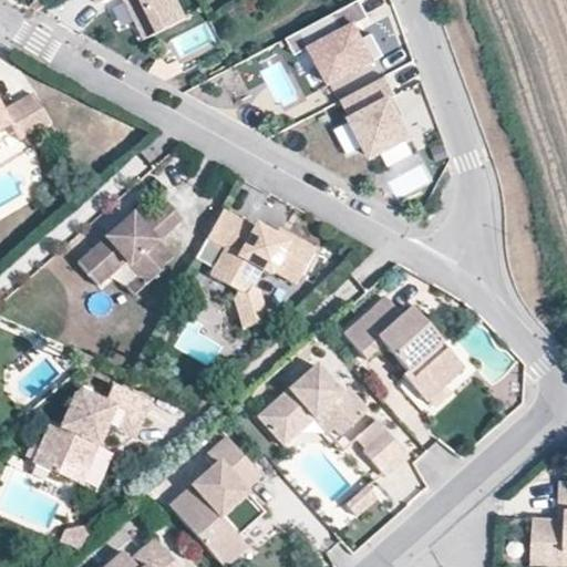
[(50,4),(44,0),(34,0),(30,7),(39,11),(50,4)]
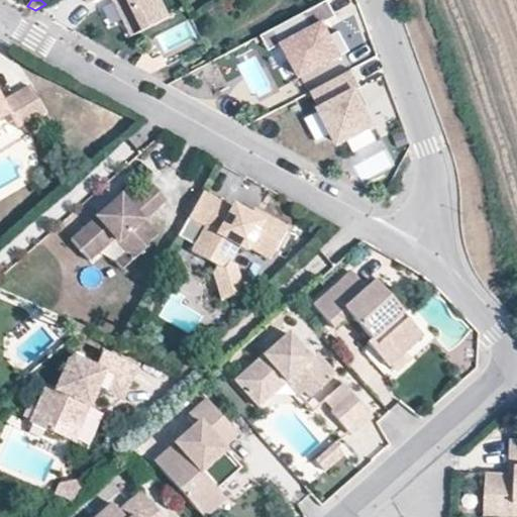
[(86,0),(89,5),(98,0),(114,0),(132,34),(170,15),(161,0),(86,0)]
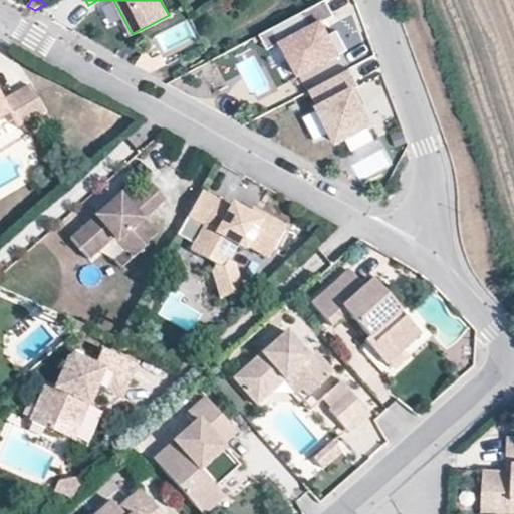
[(336,19),(328,3),(274,31),(282,47),(300,81),(349,56),(338,35),(331,39),(326,41),(319,28),(324,25),(336,19)]
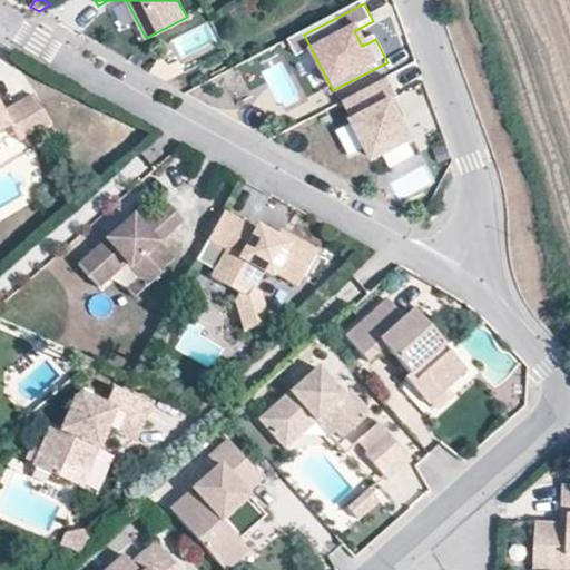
[(354,31),(362,46),(367,43),(360,28),(354,31)]
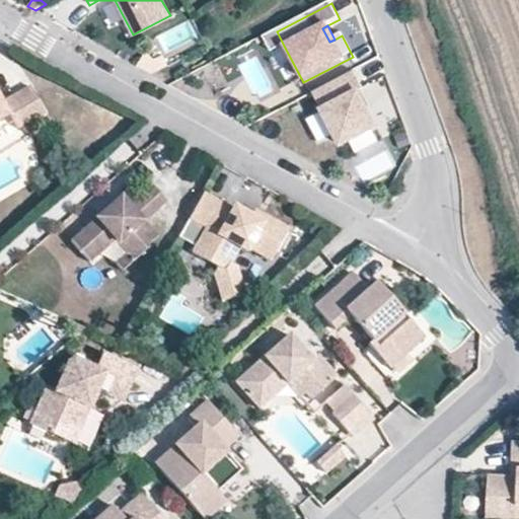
[(285,48),(277,31),(263,39),(272,55),(285,48)]
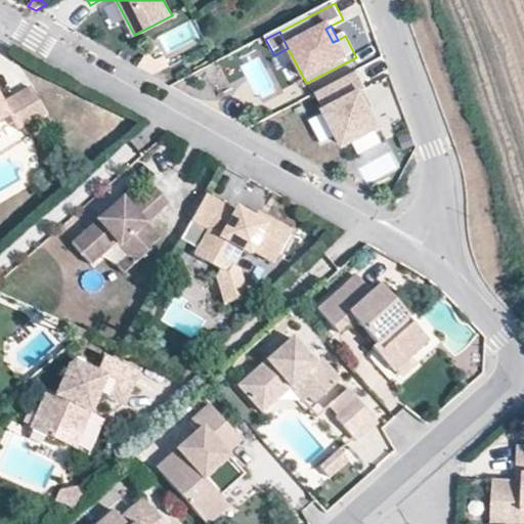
[(366,92),(357,75),(316,95),(343,148),(381,130),(368,106),(366,107),(360,95),(366,92)]
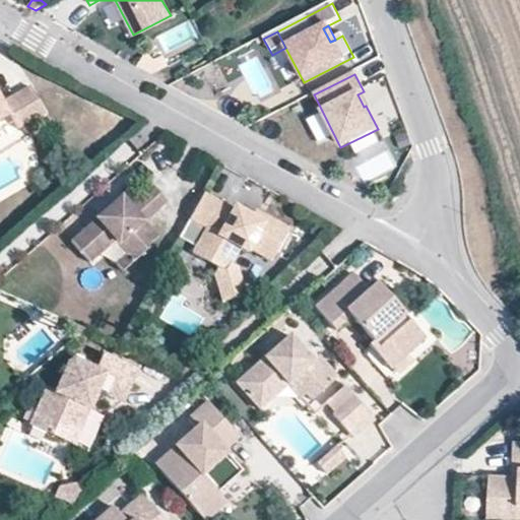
[(46,113),(29,86),(3,102),(0,96),(0,120),(10,115),(17,129),(46,113)]
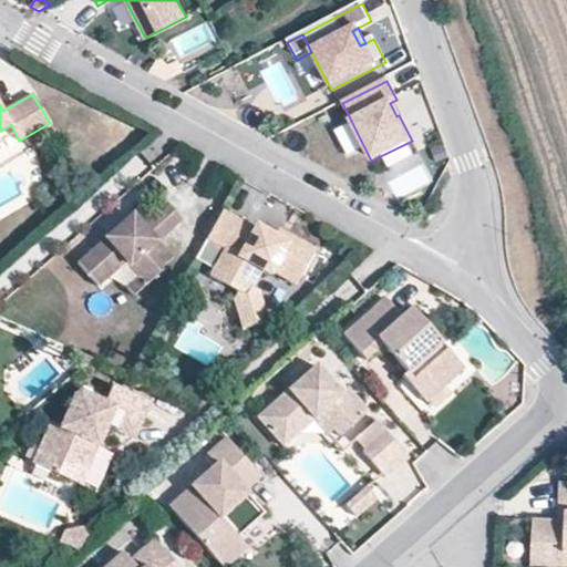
[(182,219),(166,204),(141,227),(137,224),(122,237),(116,230),(79,264),(99,287),(126,261),(141,279),(146,286),(162,272),(160,270),(172,259),(156,243),(182,219)]
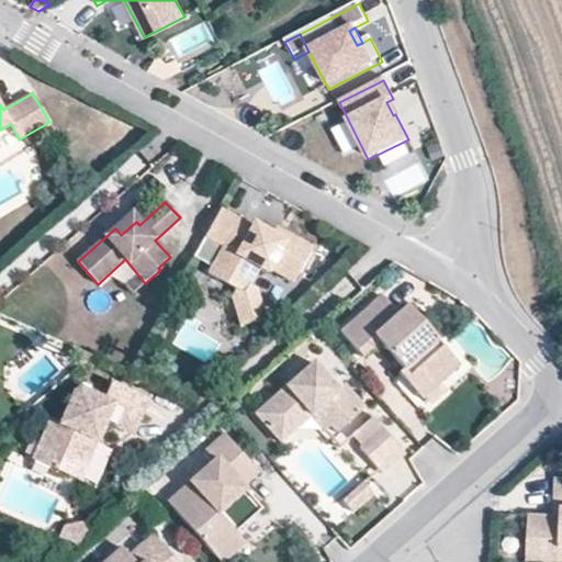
[(274,227),(271,233),(271,234),(266,244),(257,238),(261,233),(251,227),(220,209),(193,257),(211,267),(206,274),(236,290),(244,294),(247,287),(257,269),(267,274),(269,269),(292,282),(312,248),(274,227)]
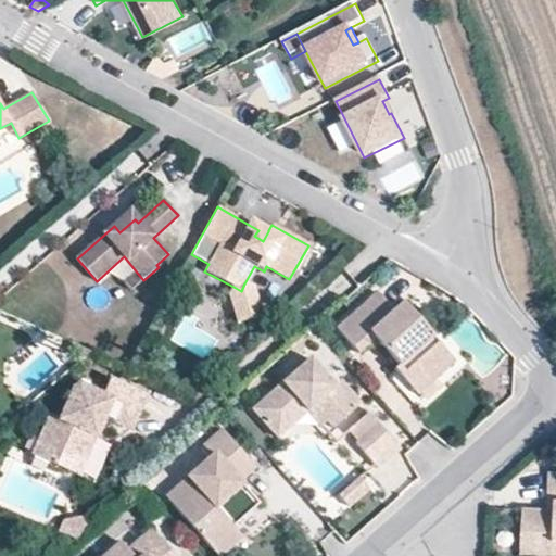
[(129,212),(114,226),(119,232),(135,219),(129,212)]
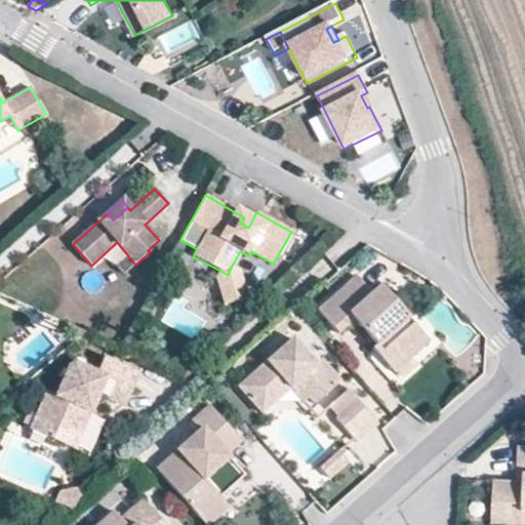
[(246,213),(237,208),(235,212),(244,217),(246,213)]
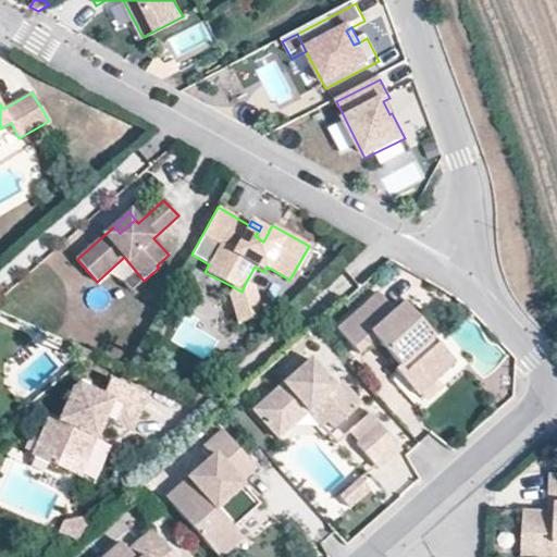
[(259,231),(255,236),(263,242),(269,232),(269,231),(261,226),(259,231)]
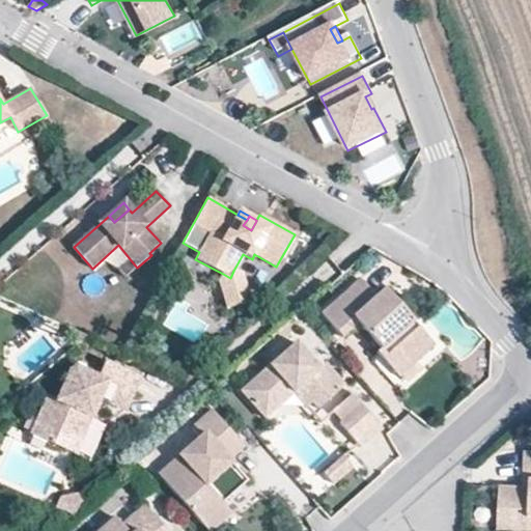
[(137,268),(132,261),(120,272),(126,278),(137,268)]
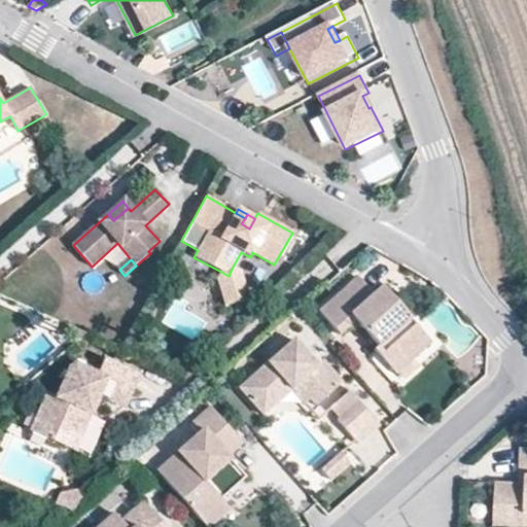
[(221,272),(217,279),(224,306),(247,301),(239,273),(232,269),(229,276),(221,272)]
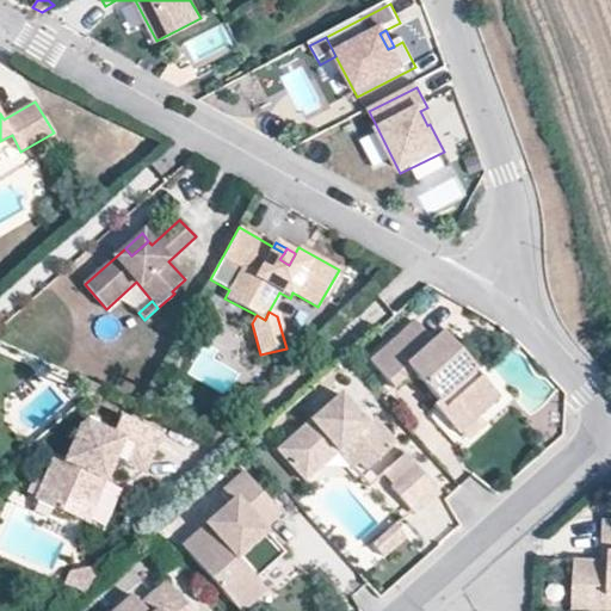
[(493,390),(442,333),(433,341),(414,320),(369,362),(394,388),(412,372),(439,402),(434,407),(452,427),(475,407),(493,390)]
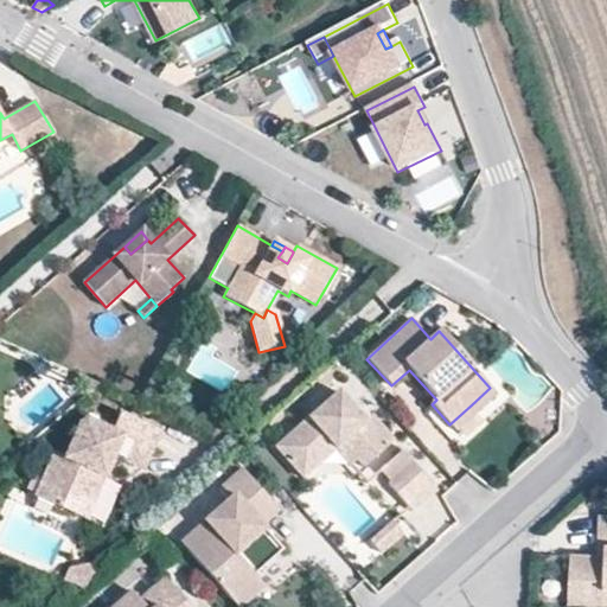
[(457,433),(497,396),(490,388),(472,404),(449,425),(457,433)]
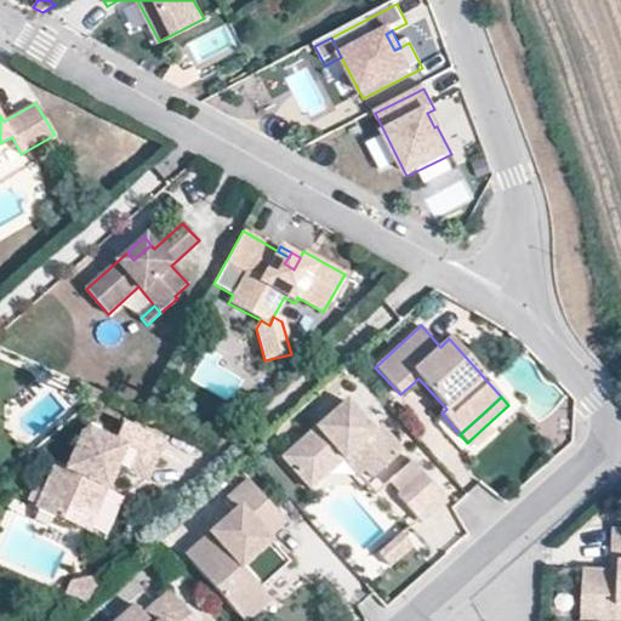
[(403,451),(380,426),(374,432),(347,402),(283,457),(311,490),(324,479),(318,471),(342,448),(364,473),(370,479),(376,476),(403,451)]
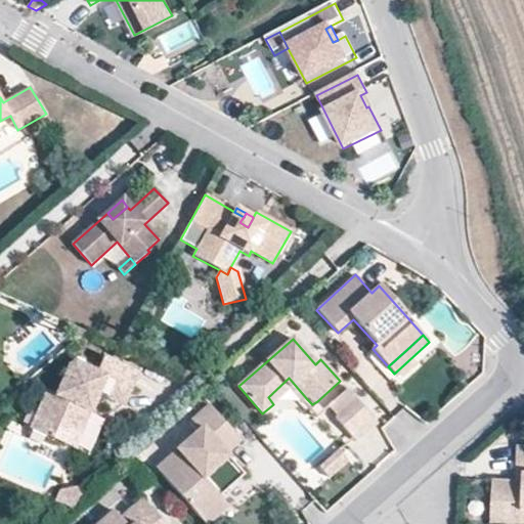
[(96,374),(75,363),(68,367),(55,395),(46,391),(29,429),(64,444),(81,408),(90,412),(98,394),(124,405),(139,373),(103,356),(96,374)]
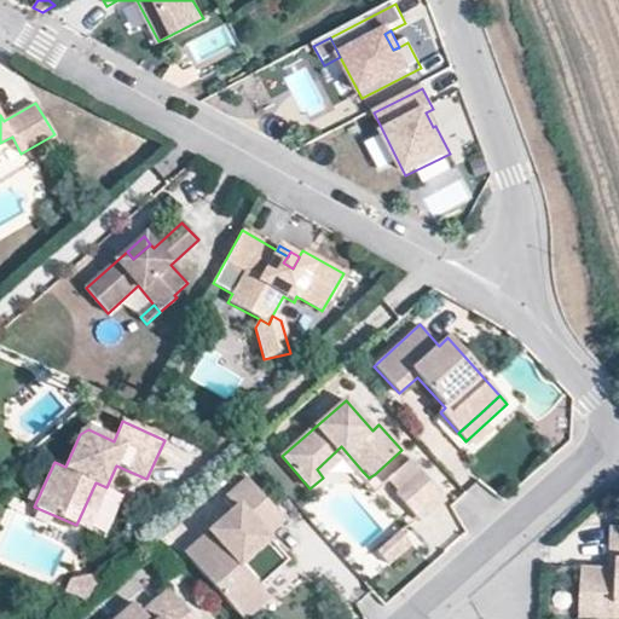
[(363,472),(341,446),(317,469),(323,478),(341,461),(356,478),(363,472)]
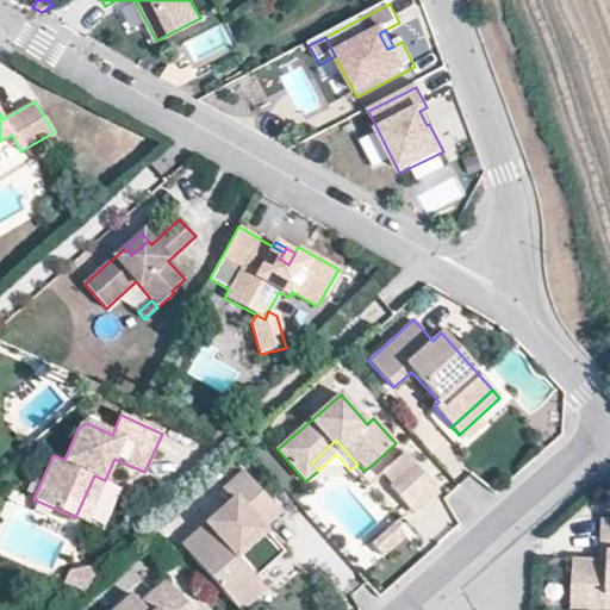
[(391,486),(415,466),(404,454),(380,474),(391,486)]
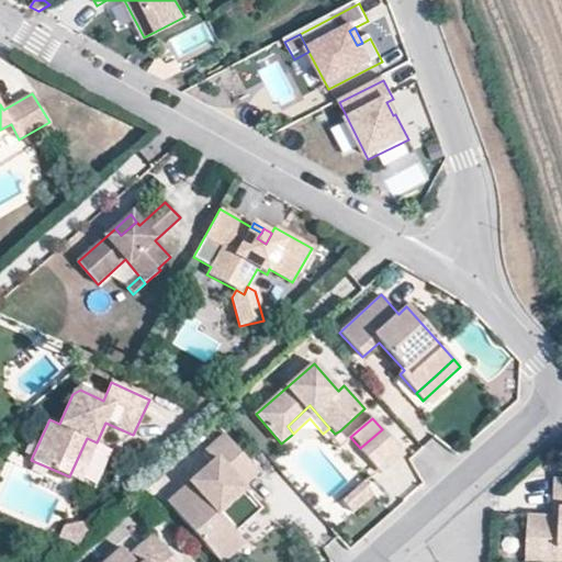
[(404,453),(382,429),(360,448),(382,473),(404,453)]
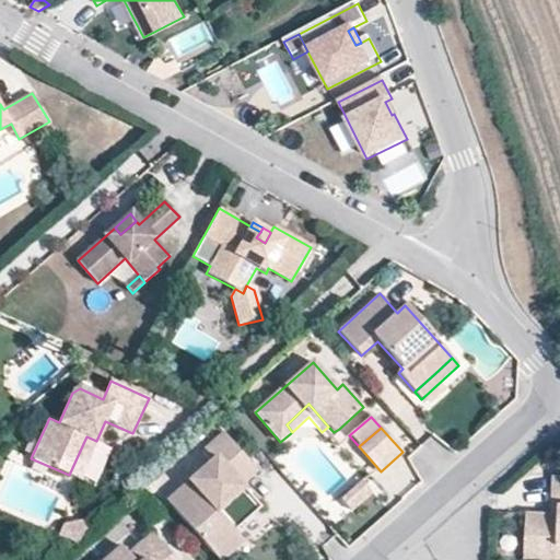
[(261,506),(242,486),(257,471),(223,433),(201,453),(210,463),(166,502),(220,559),(223,559),(244,541),(235,531),(261,506)]
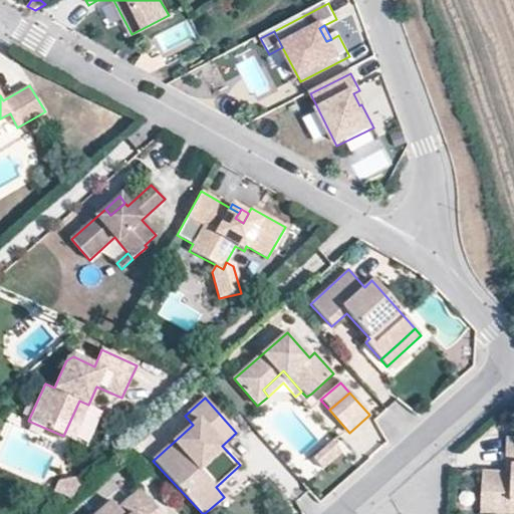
[(72,441),(88,405),(79,401),(63,436),(72,441)]
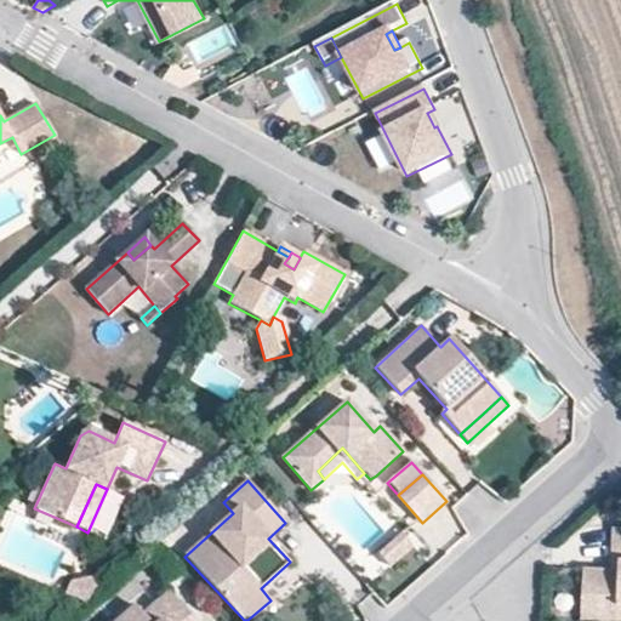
[(620,620),(620,525),(614,525),(611,559),(619,559),(619,569),(611,568),(585,568),(584,594),(604,596),(602,620),(620,620)]
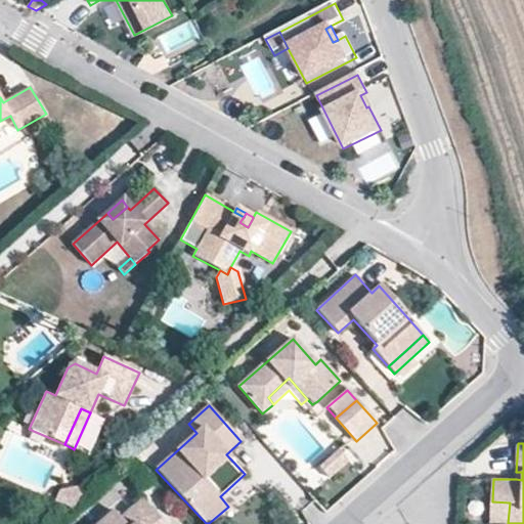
[(333,480),(356,459),(347,448),(323,470),(333,480)]
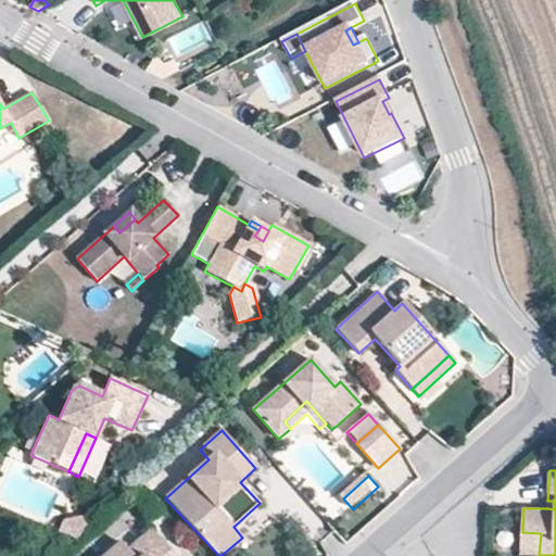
[(519,514),(510,514),(509,551),(519,552),(519,514)]
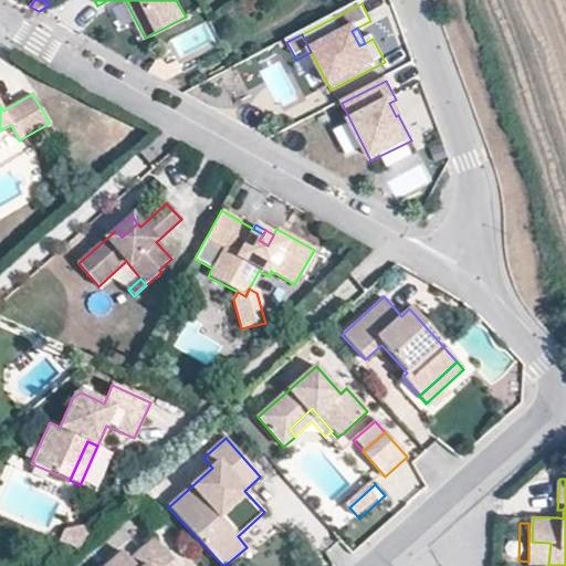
[(60,541),(76,548),(92,535),(83,524),(65,530),(60,541)]
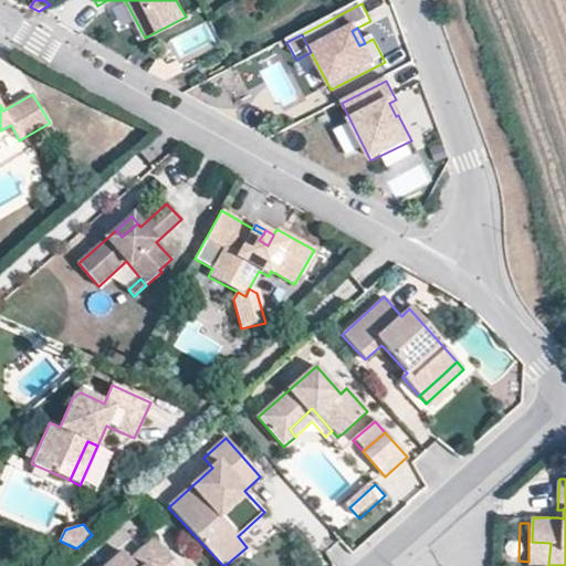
[(177,565),(154,540),(130,561),(123,552),(106,565),(177,565)]
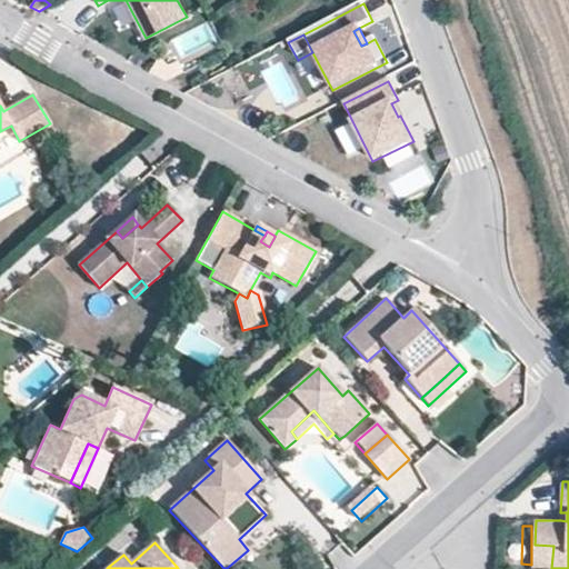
[(551,568),(553,546),(535,545),(533,567),(551,568)]
